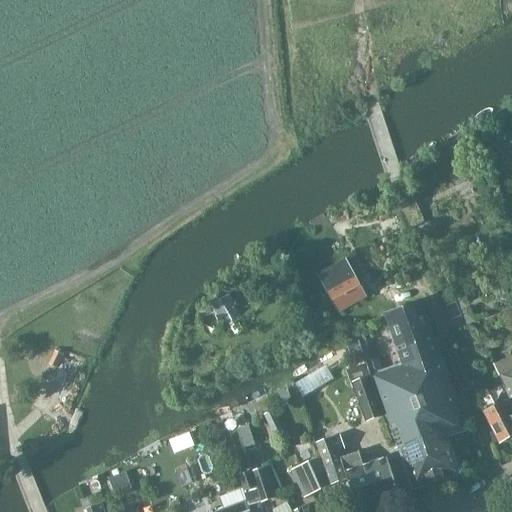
[(344,260),(316,276),(338,313),(365,298),(344,260)]
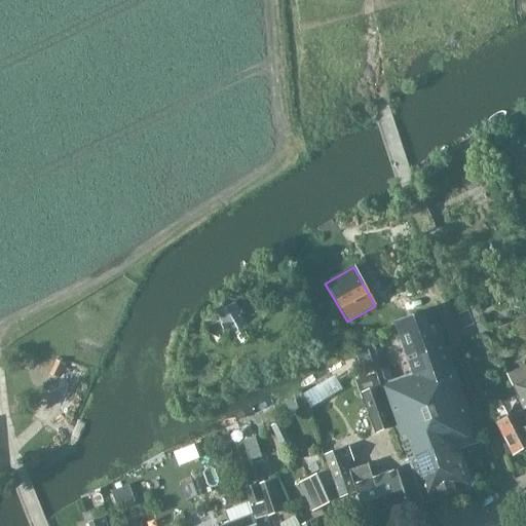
[(382,348),(375,350),(386,384),(380,386),(405,461),(409,460),(423,503),(472,487),(459,451),(479,444),(431,310),(395,323),(412,375),(393,381),(382,348)]
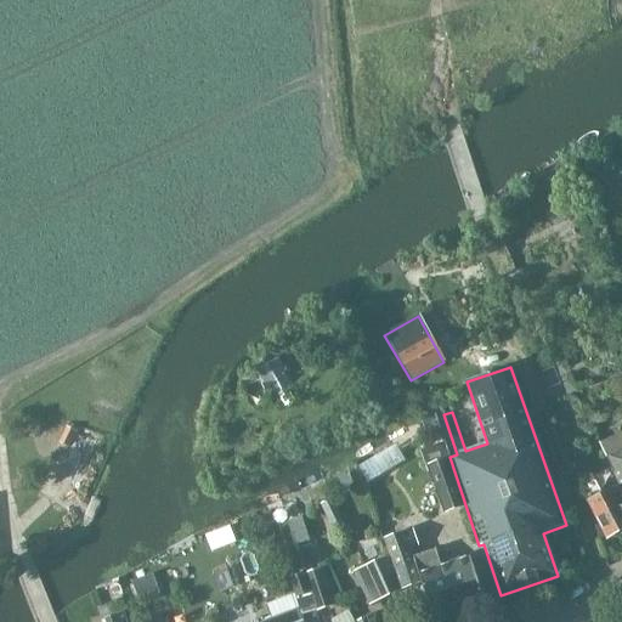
[(420,423),(425,437),(439,433),(433,418),(420,423)]
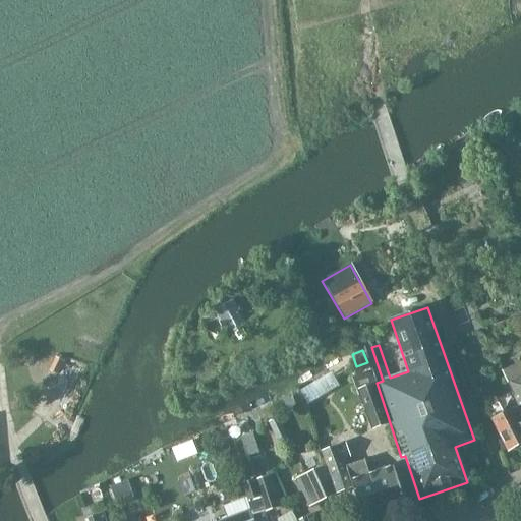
[(54,407),(77,357),(65,351),(59,364),(53,361),(36,398),(54,407)]
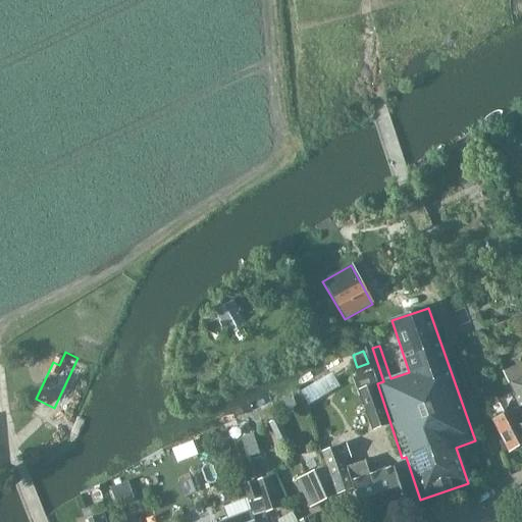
[(521,370),(507,378),(521,408),(521,370)]
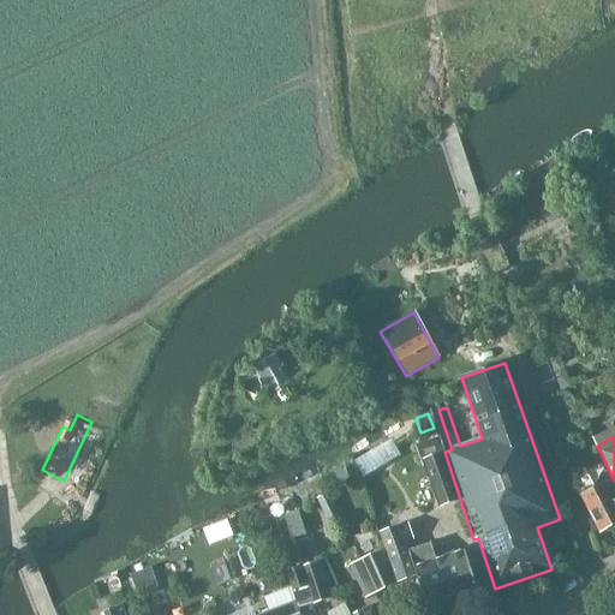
[(460,502),(441,449),(437,439),(416,446),(421,463),(423,461),(440,508),(460,502)]
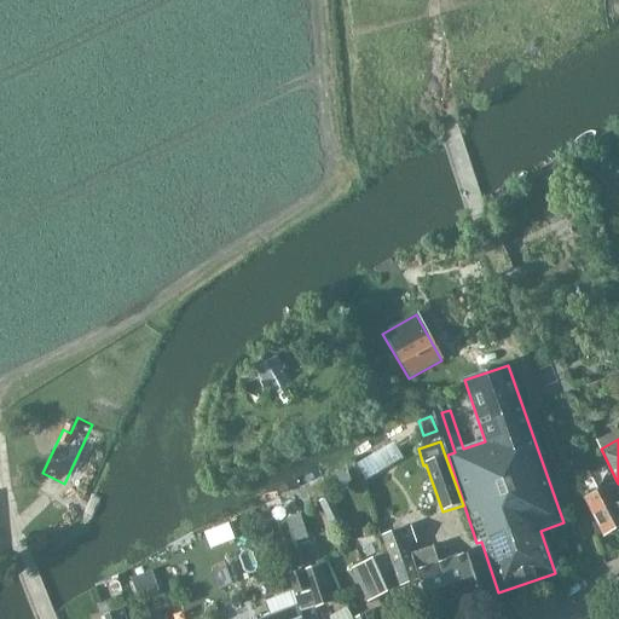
[(605,537),(618,528),(618,502),(611,486),(599,491),(590,474),(579,480),(585,498),(605,537)]
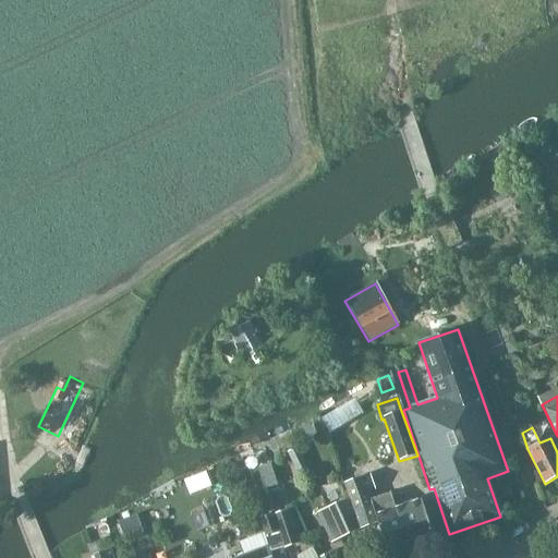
[(310,472),(299,448),(288,453),(299,477),(310,472)]
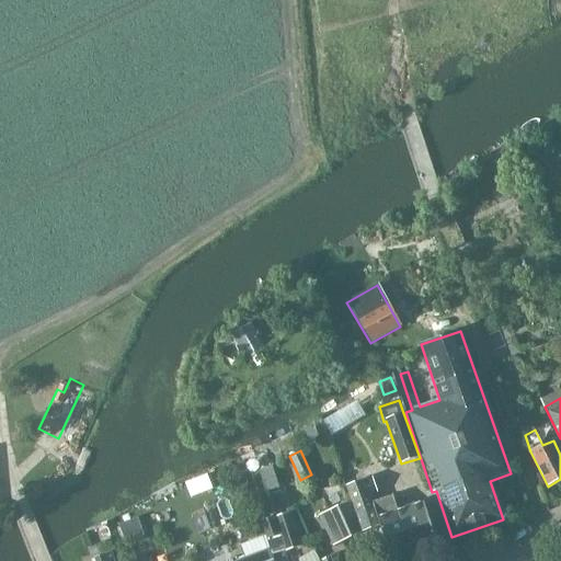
[(377,493),(371,477),(348,485),(364,530),(380,525),(392,560),(413,560),(411,554),(437,546),(424,503),(399,512),(395,496),(369,505),(366,496),(377,493)]
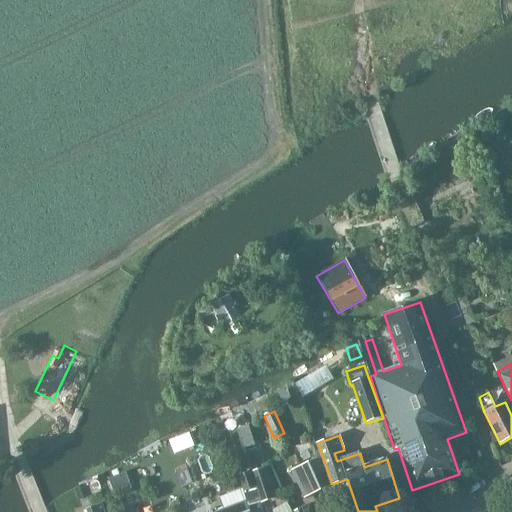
[(327,486),(316,460),(291,471),(303,497),(311,494),(327,486)]
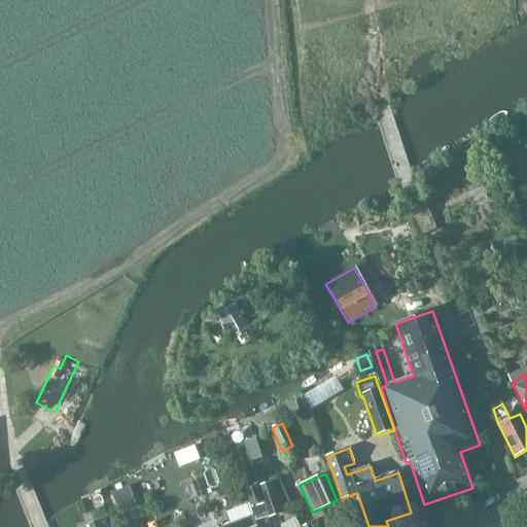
[(270,518),(281,515),(271,483),(259,487),(270,518)]
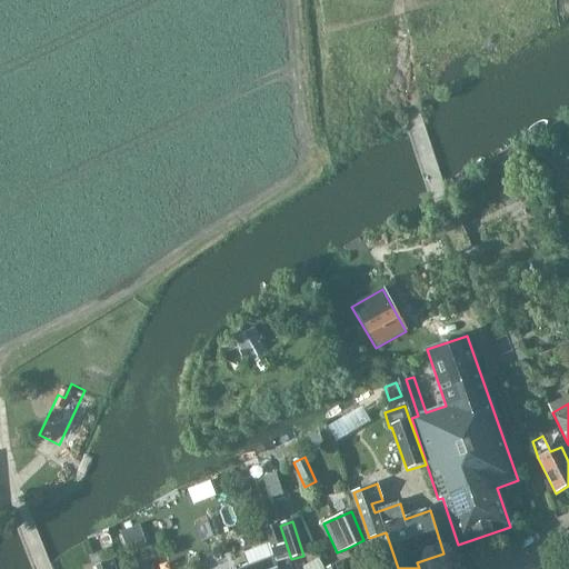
[(269,542),(277,563),(289,560),(281,533),(267,538),(268,542),(269,542)]
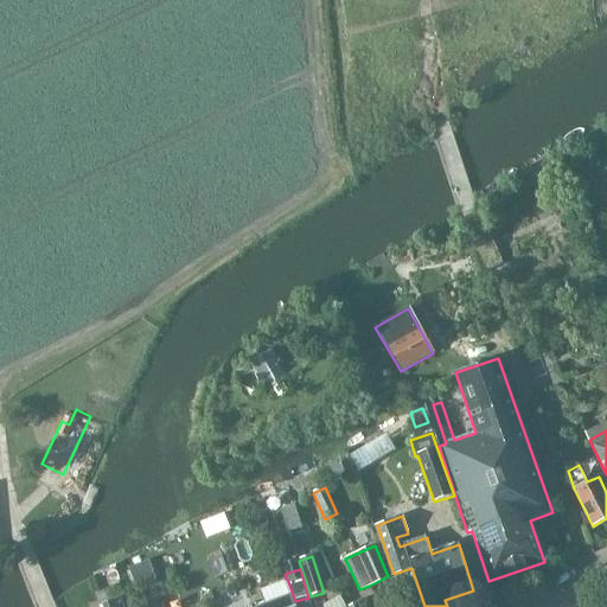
[(296,606),(295,601),(287,579),(286,579),(243,596),(247,606),(296,606)]
